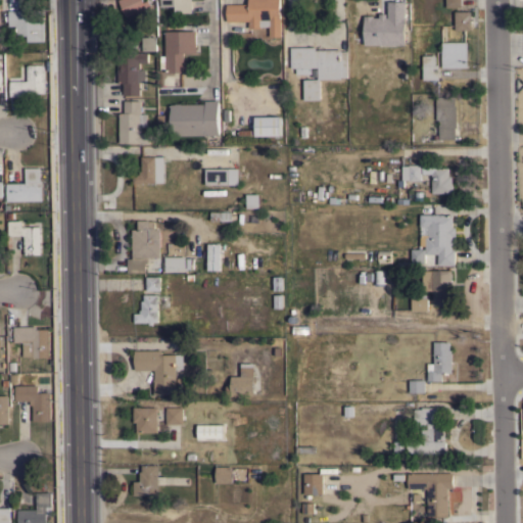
[(127,17),(119,0),(143,0),(144,2),(149,0),(151,6),(142,9),(144,13),(137,16),(136,13),(127,17)]
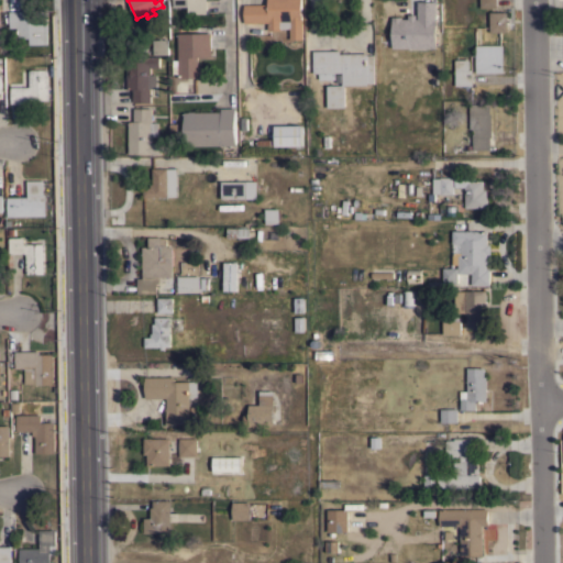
[(206,0),(206,13),(189,13),(189,7),(173,7),(173,0),(206,0)]
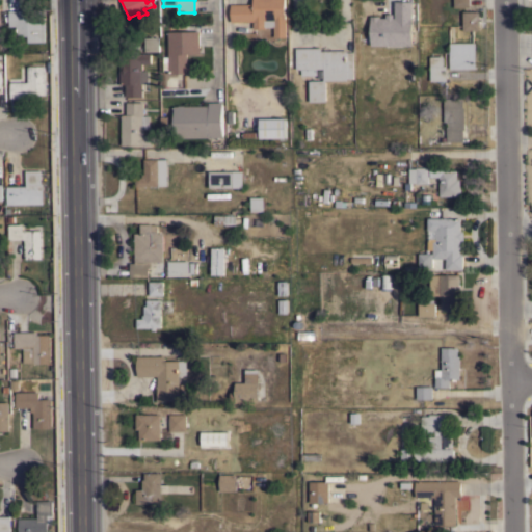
[(285,0),(285,18),(286,18),(286,37),(274,37),(273,27),(265,27),(265,28),(253,29),(253,21),(231,22),(231,4),(253,4),(253,0),(285,0)]
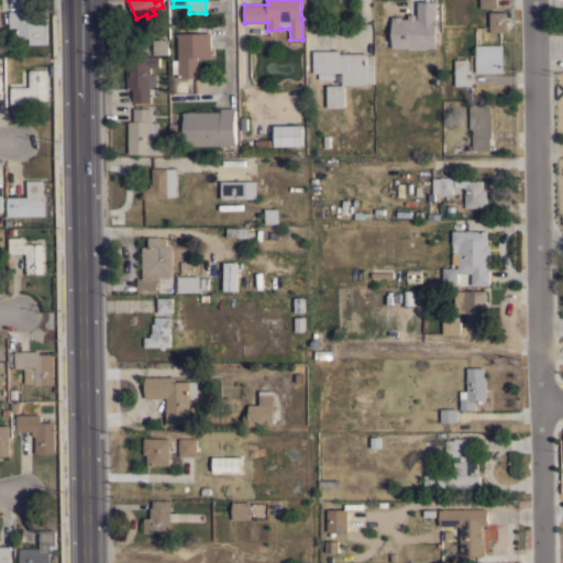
[(438,0),(438,13),(437,13),(437,40),(435,40),(435,44),(424,44),(424,39),(422,39),(422,35),(405,35),(405,54),(390,54),(392,15),(403,15),(403,18),(422,18),(423,15),(424,15),(424,0),(438,0)]
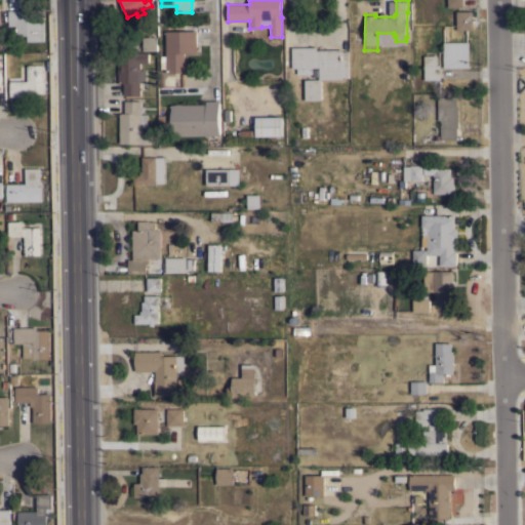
[(32,10),(32,12),(44,12),(44,41),(28,41),(28,36),(15,36),(15,26),(8,26),(8,10),(32,10)]
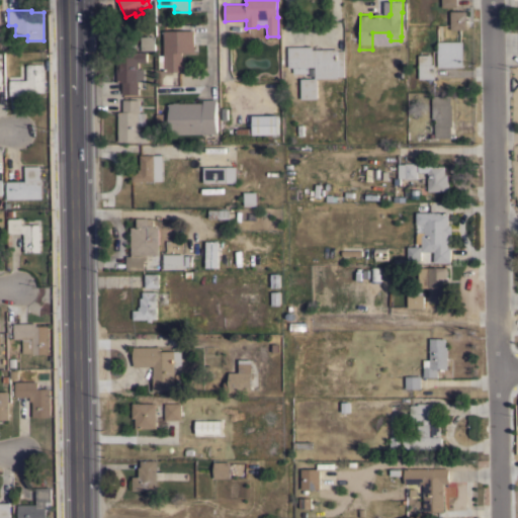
[(450,11),(466,11),(466,29),(451,29),(450,11)]
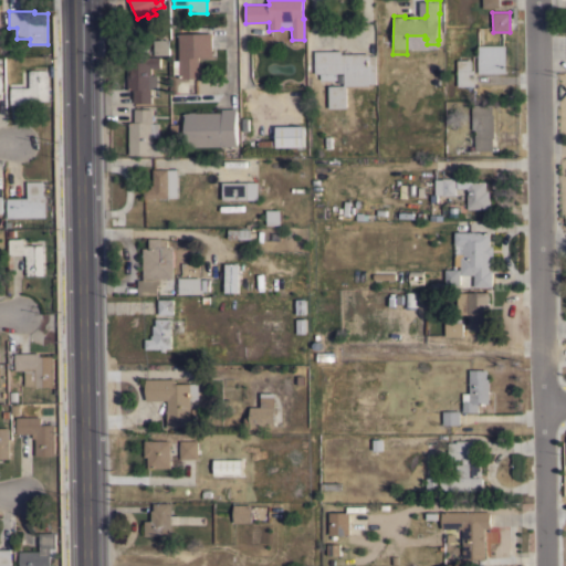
[(179,74),(174,74),(174,60),(179,60),(179,33),(211,32),(212,56),(199,56),(199,70),(202,70),(202,77),(179,77),(179,74)]
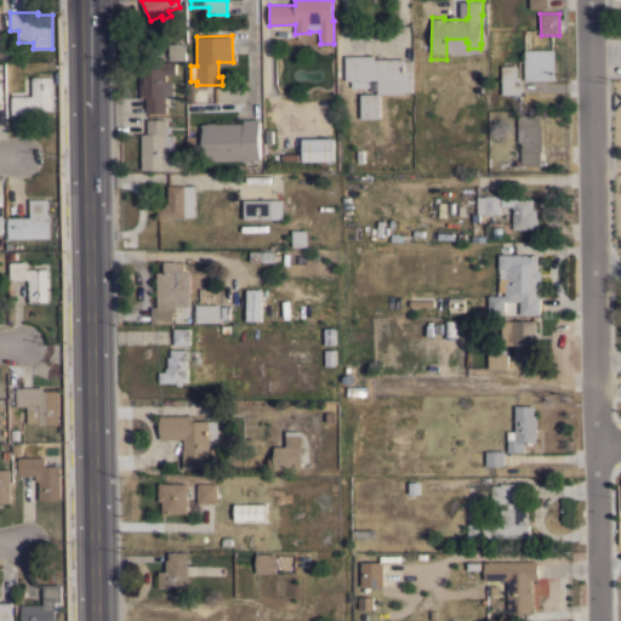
[(186,60),(170,60),(169,44),(186,43),(186,60)]
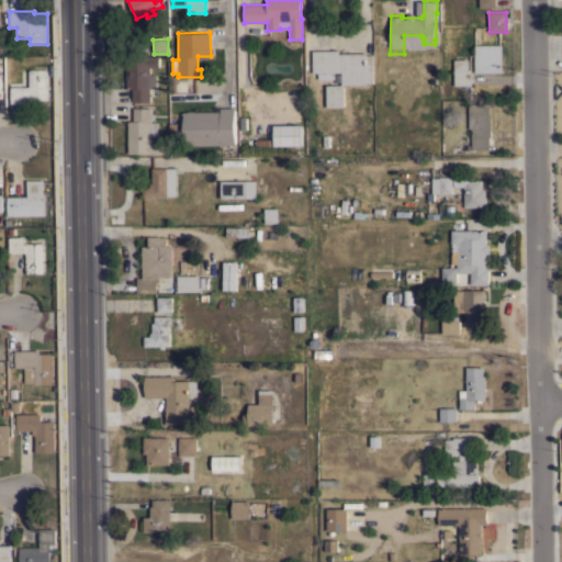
[(475,46),(502,45),(502,72),(475,72),(475,46)]
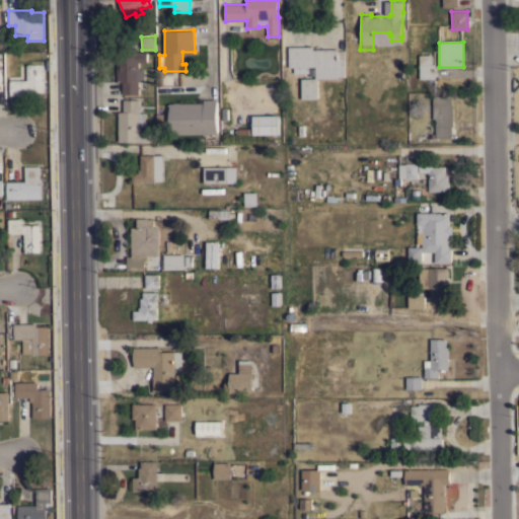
[(339,49),(339,51),(345,51),(345,76),(339,76),(339,78),(317,78),(318,98),(301,98),(301,78),(315,78),(315,76),(309,76),(309,68),(315,68),(315,67),(289,67),(288,47),(310,47),(312,47),(312,48),(313,49),(339,49)]
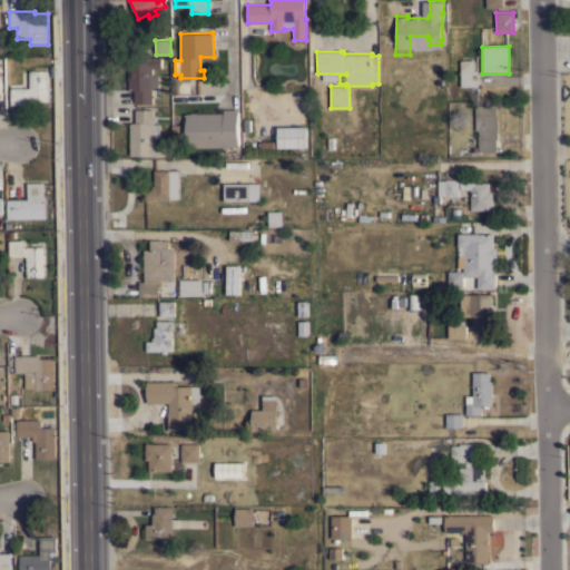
[(128,57),(151,57),(161,57),(161,68),(153,68),(153,75),(158,75),(158,89),(153,89),(153,104),(134,104),(134,90),(129,90),(128,57)]
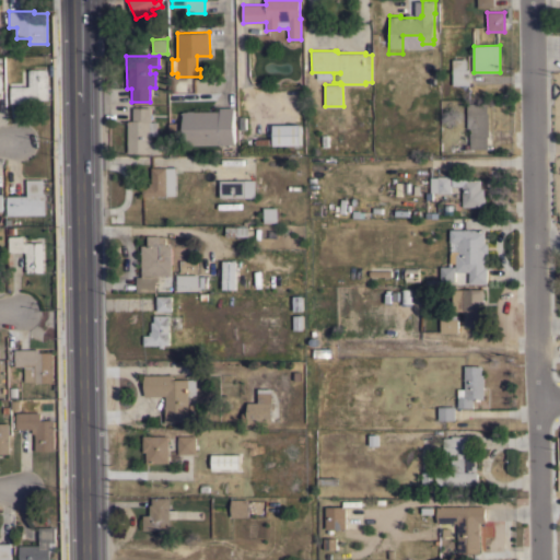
[(453,59),(466,59),(466,69),(469,69),(470,84),(453,85),(453,59)]
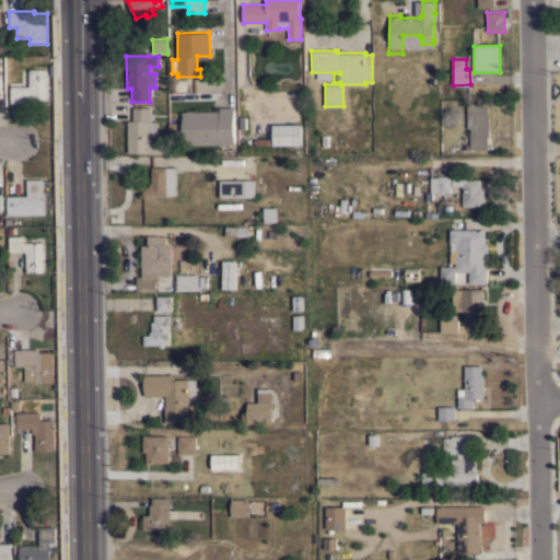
[(48,100),(34,100),(34,102),(11,103),(11,86),(28,86),(28,70),(48,69),(48,100)]
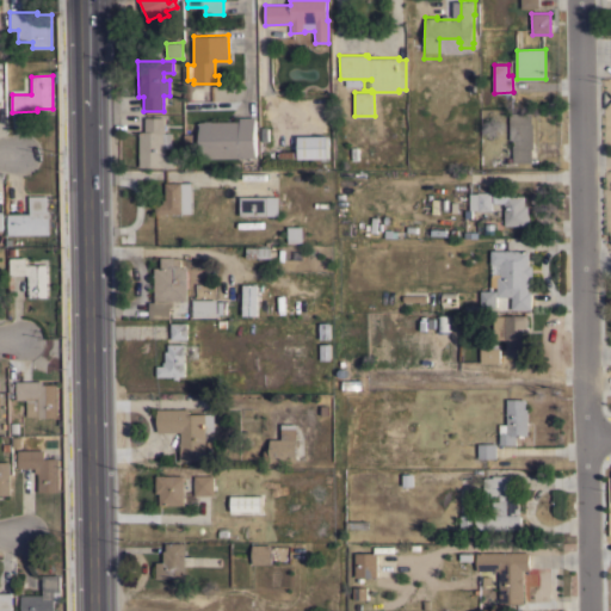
[(534,148),(532,148),(532,159),(536,159),(536,161),(507,162),(507,158),(513,158),(513,140),(510,140),(510,112),(518,112),(518,111),(529,111),(529,123),(534,123),(534,148)]
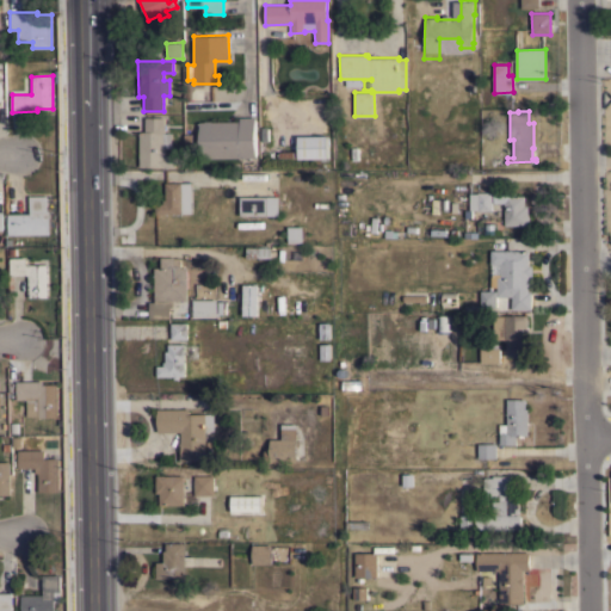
[(140,131),(144,131),(146,117),(165,117),(165,133),(172,133),(172,148),(165,148),(165,155),(174,155),(174,167),(162,167),(140,167),(140,131)]
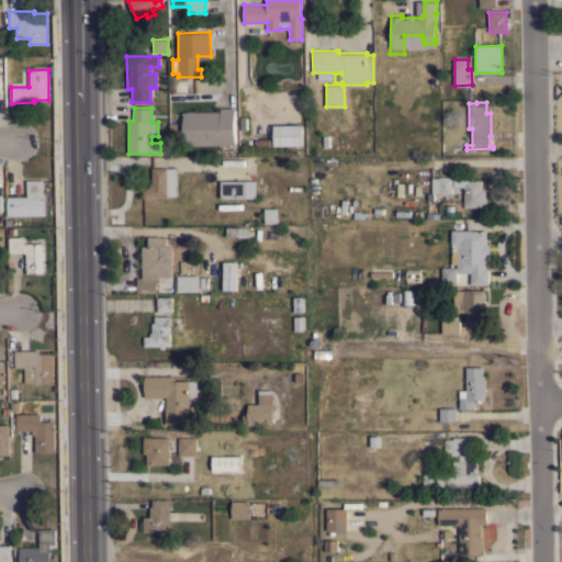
[(184,145),(183,112),(188,112),(188,111),(194,111),(194,112),(221,112),(221,108),(234,108),(235,145),(184,145)]
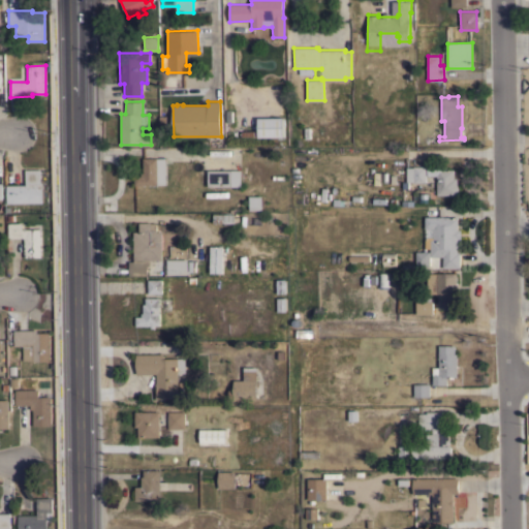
[(257,137),(257,118),(283,118),(283,136),(257,137)]
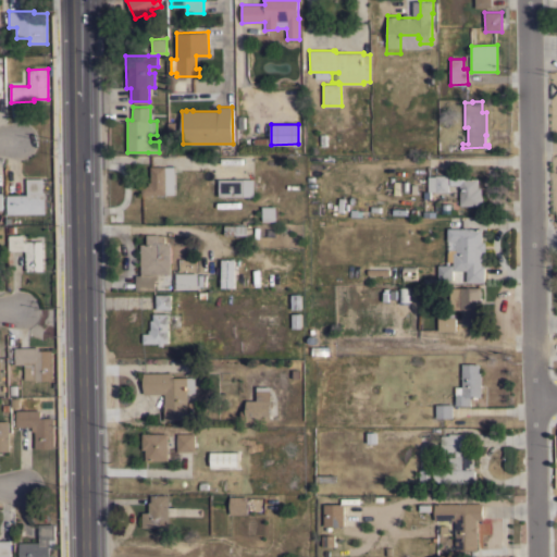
[(175,195),(144,195),(141,193),(141,187),(144,185),(148,185),(148,182),(151,182),(151,166),(174,166),(175,195)]
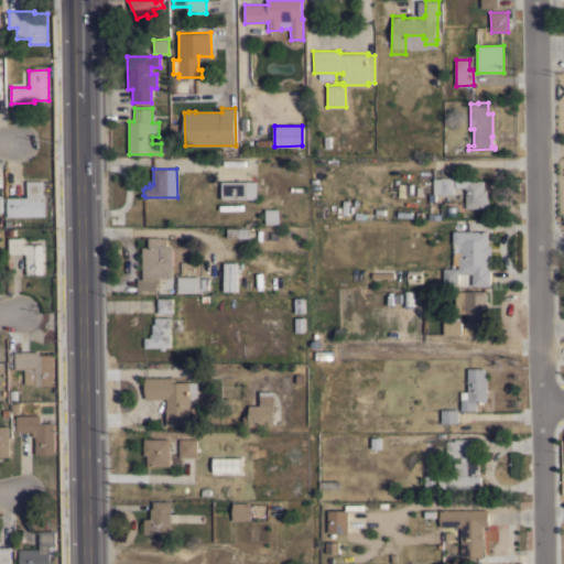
[(454,195),(441,195),(441,194),(436,194),(436,202),(427,202),(427,199),(430,199),(430,194),(434,194),(434,179),(441,179),(441,177),(454,177),(454,195)]
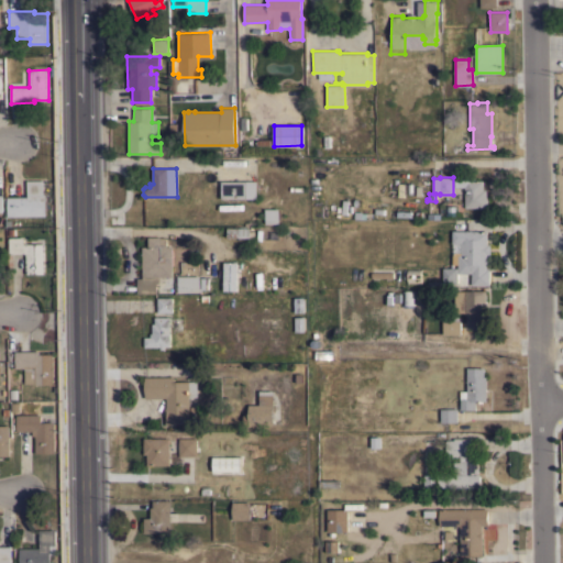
[(465,187),(455,187),(455,177),(474,177),(474,180),(483,180),(483,189),(486,189),(486,199),(487,199),(487,203),(486,203),(486,208),(465,208),(465,187)]
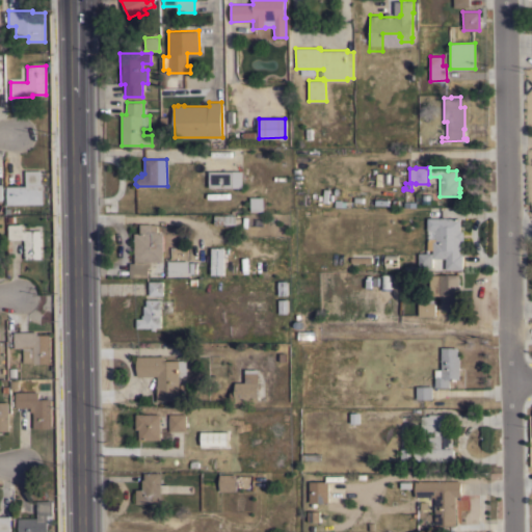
[(7,205),(6,186),(26,186),(26,170),(41,170),(41,183),(43,183),(43,204),(7,205)]
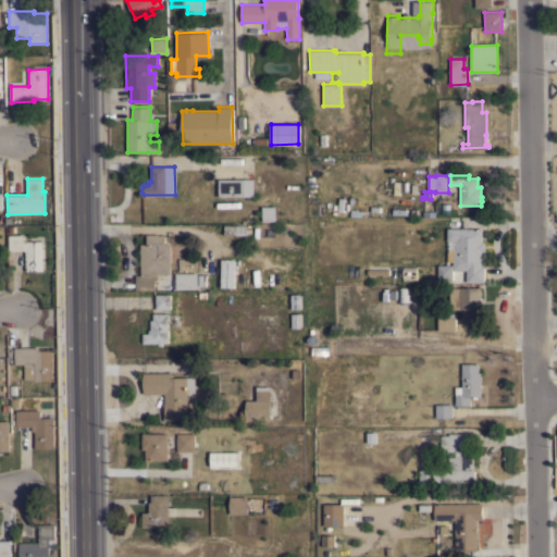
[(219,196),(219,180),(254,178),(254,196),(219,196)]
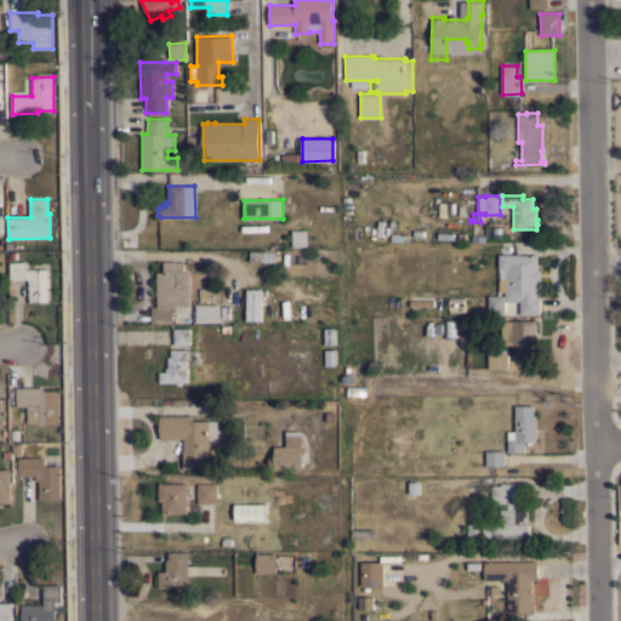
[(308,246),(292,246),(292,231),(308,231),(308,246)]
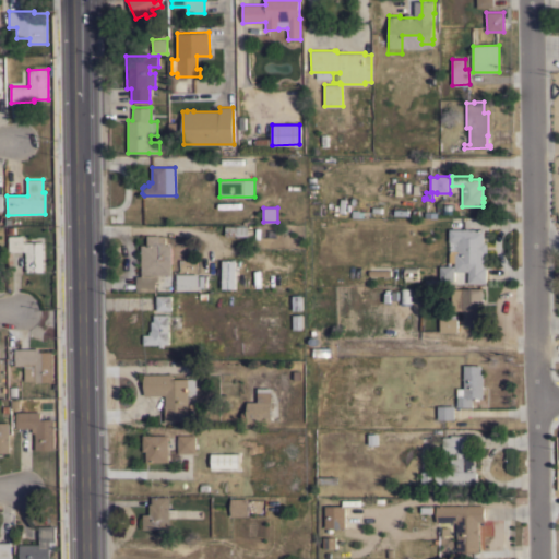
[(225,235),(225,226),(248,226),(248,236),(225,235)]
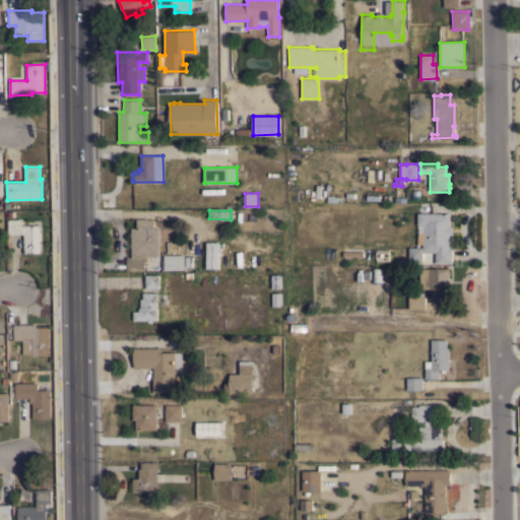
[(450,213),(450,225),(453,225),(453,235),(450,235),(450,248),(452,248),(452,263),(436,263),(436,260),(426,260),(426,261),(409,261),(409,248),(423,248),(424,236),(426,236),(426,224),(417,224),(417,213),(450,213)]
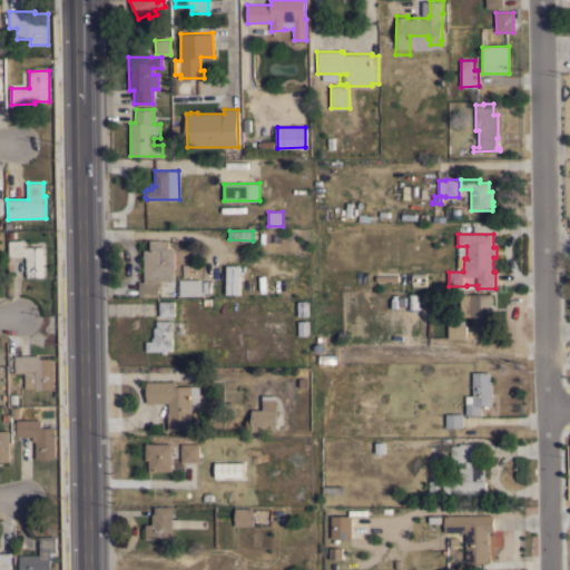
[(139,297),(139,282),(145,282),(144,249),(150,249),(150,239),(161,239),(161,241),(168,241),(168,249),(174,249),(175,279),(160,279),(160,286),(158,286),(158,296),(139,297)]
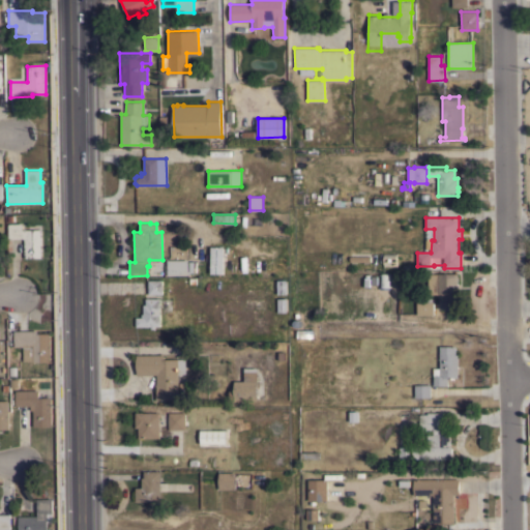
[(41,258),(24,258),(24,238),(8,238),(8,224),(22,224),(22,229),(41,229),(41,258)]
